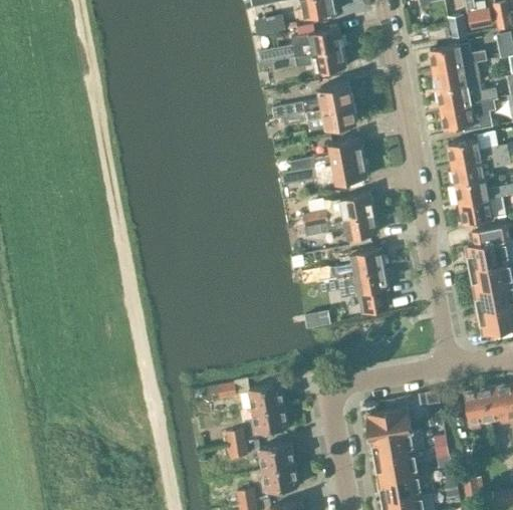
[(250,0),(252,9),(296,0),(250,0)]
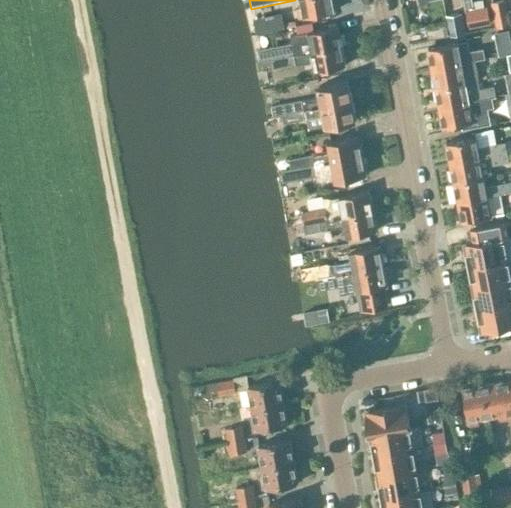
[(298,0),(300,9),(296,10),(298,20),(334,13),(331,0),(298,0)]
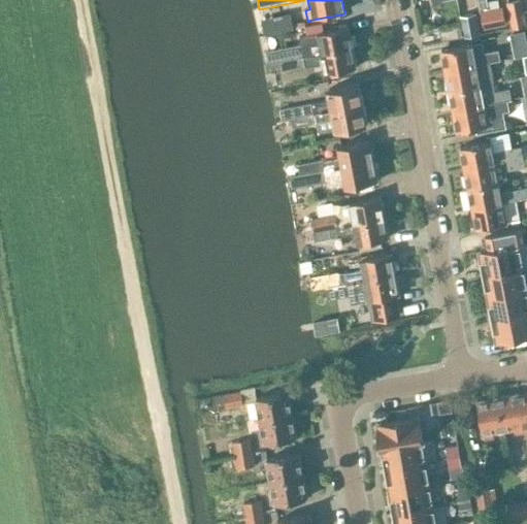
[(526,29),(520,2),(505,5),(511,32),(526,29)]
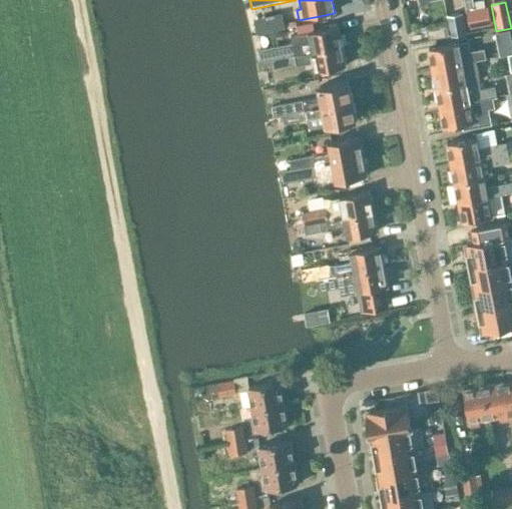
[(466,14),(466,18),(467,18),(470,32),(491,27),(488,10),(466,14)]
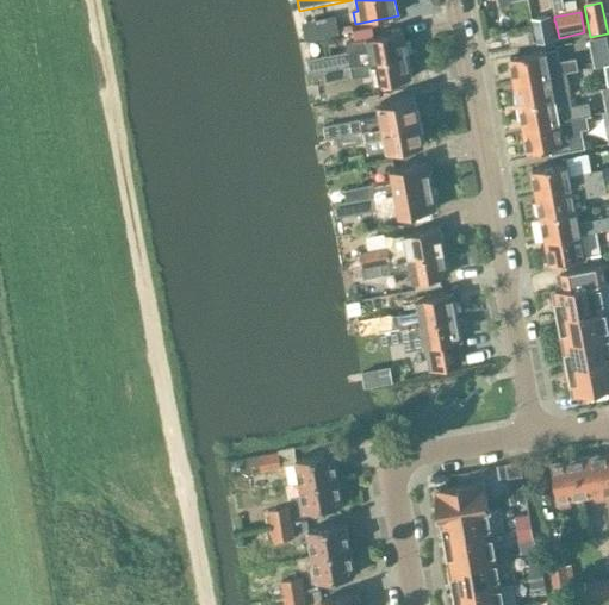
[(335,19),(317,23),(321,41),(339,37),(335,19)]
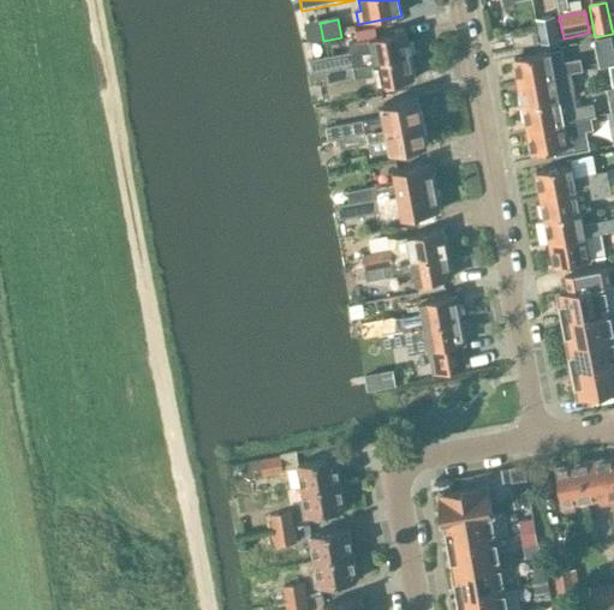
[(559,42),(555,23),(554,19),(535,23),(540,46),(559,42)]
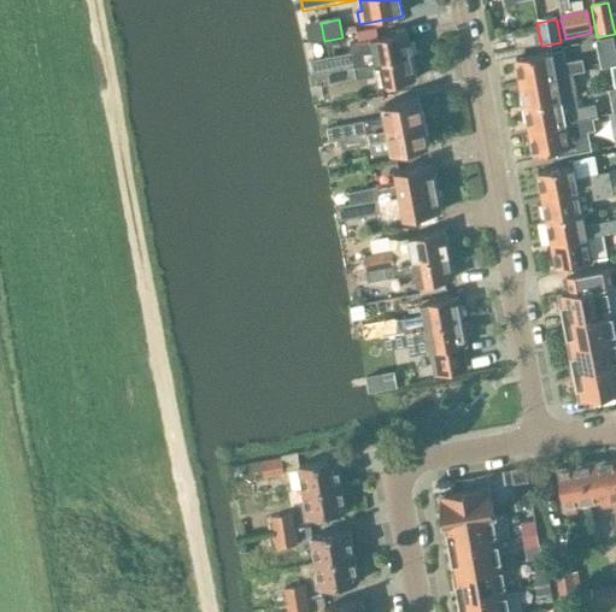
[(539,45),(538,33),(514,37),(516,48),(539,45)]
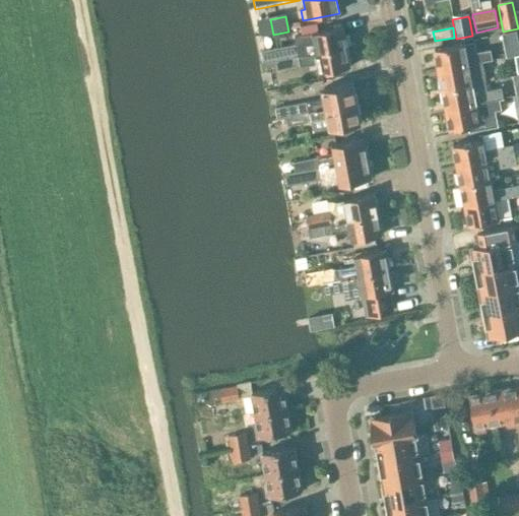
[(262,65),(275,62),(309,56),(345,49),(341,29),(302,38),(304,48),(296,50),(296,48),(260,55),(262,65)]
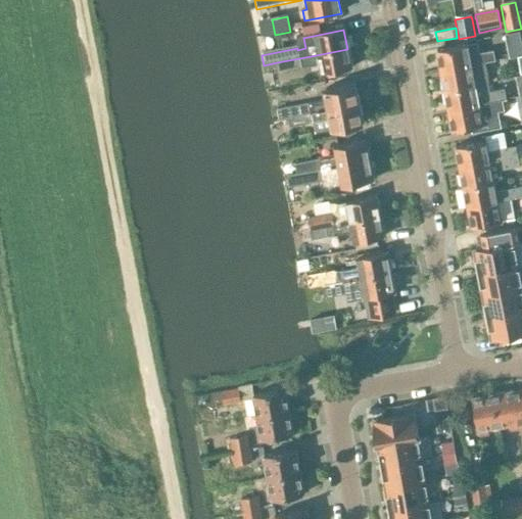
[(436,52),(440,73),(471,66),(484,63),(494,61),(492,53),(479,55),(477,45),(436,52)]
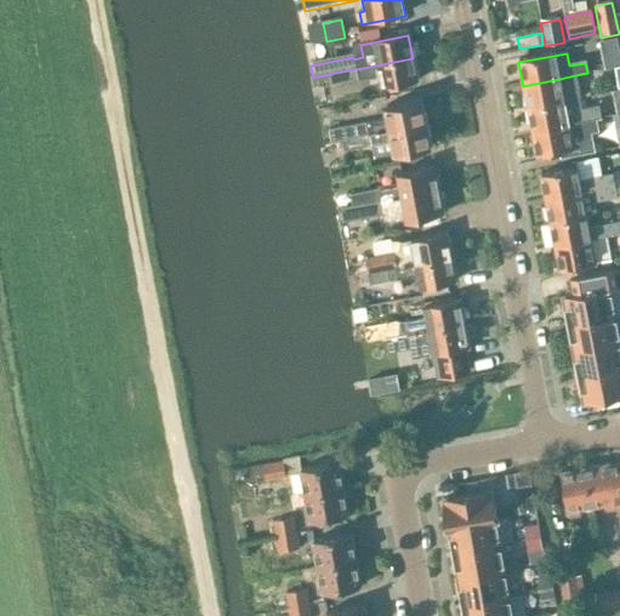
[(619,57),(619,53),(601,57),(604,72),(619,68),(619,57)]
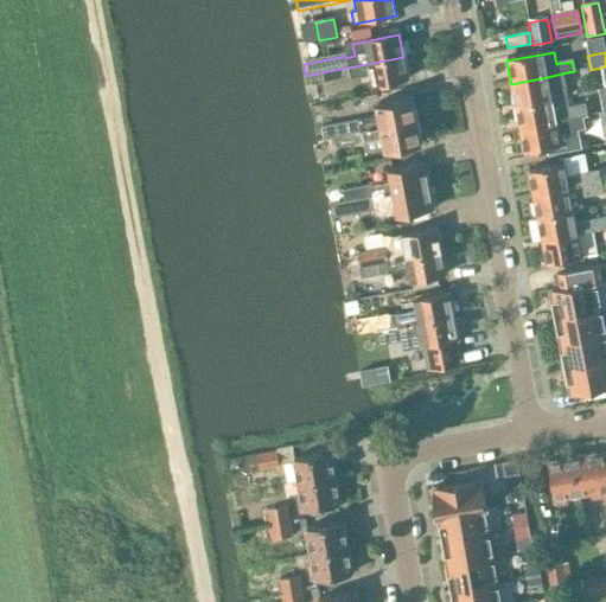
[(408,79),(403,57),(361,65),(321,72),(323,84),(370,75),(372,87),(408,79)]
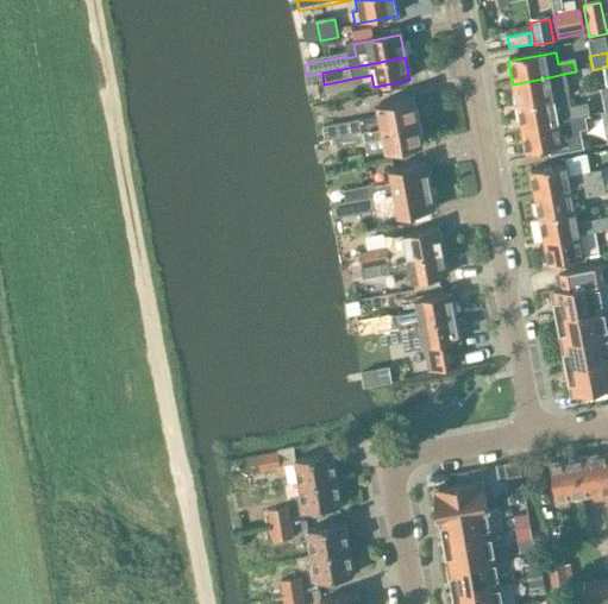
[(564,74),(549,77),(513,85),(516,107),(553,101),(568,98),(569,98),(564,74)]
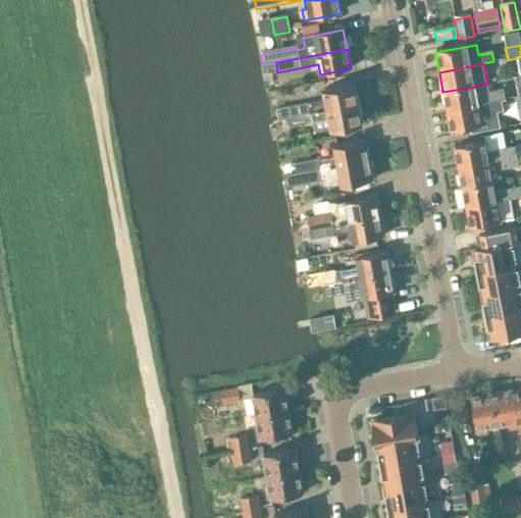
[(486,84),(474,87),(443,92),(447,111),(477,105),(506,100),(507,100),(505,93),(488,96),(486,84)]
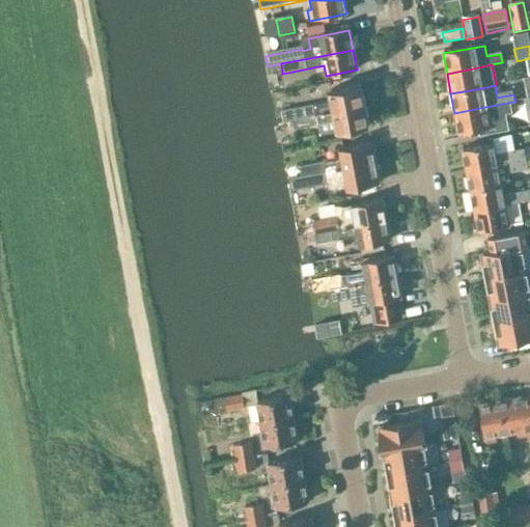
[(280,112),(282,122),(314,116),(364,107),(360,87),(329,93),(331,103),(295,110),(280,112)]
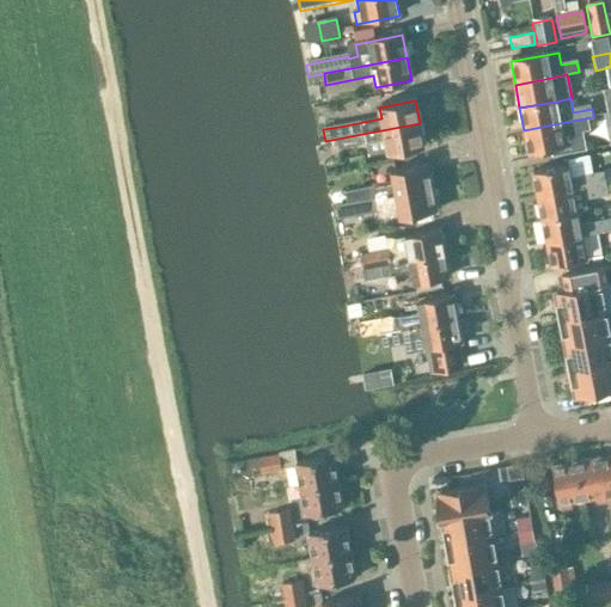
[(596,130),(594,127),(593,117),(560,123),(524,130),(527,154),(564,148),(563,136),(596,130)]
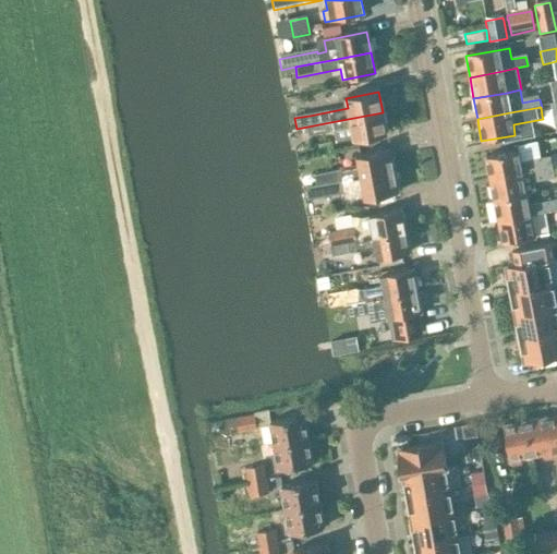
[(387,134),(383,112),(330,122),(297,129),(298,130),(294,131),(297,140),(334,133),(336,144),(387,134)]
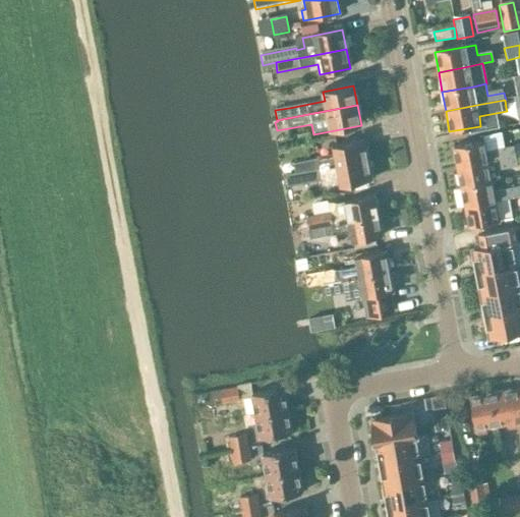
[(295,175),(367,162),(363,141),(334,148),(336,158),(319,161),(293,165),(295,175)]
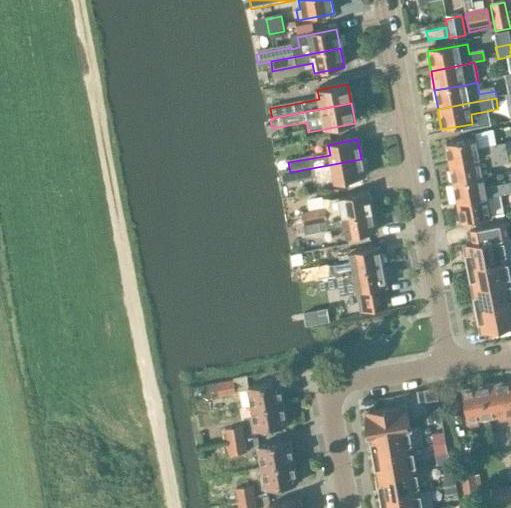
[(445,146),(449,166),(506,154),(506,150),(505,145),(483,149),(484,151),(478,152),(475,140),(445,146)]
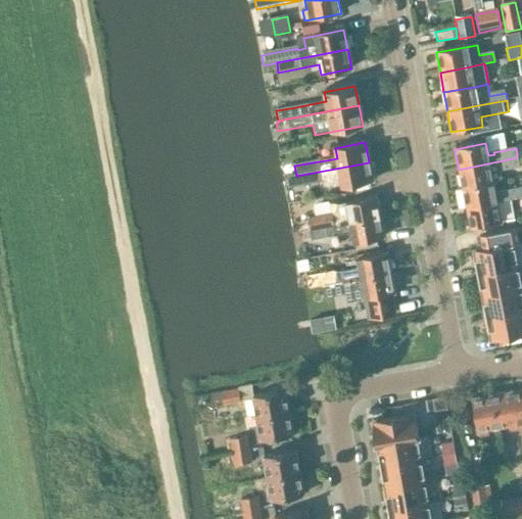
[(517,157),(459,170),(462,189),(493,183),(500,182),(497,171),(519,167),(517,157)]
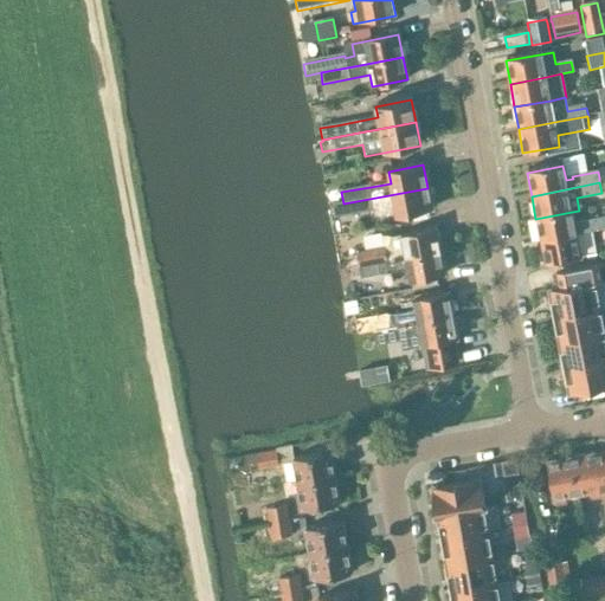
[(427,188),(343,204),(333,206),(335,219),(366,212),(366,211),(394,206),(397,218),(432,211),(427,188)]
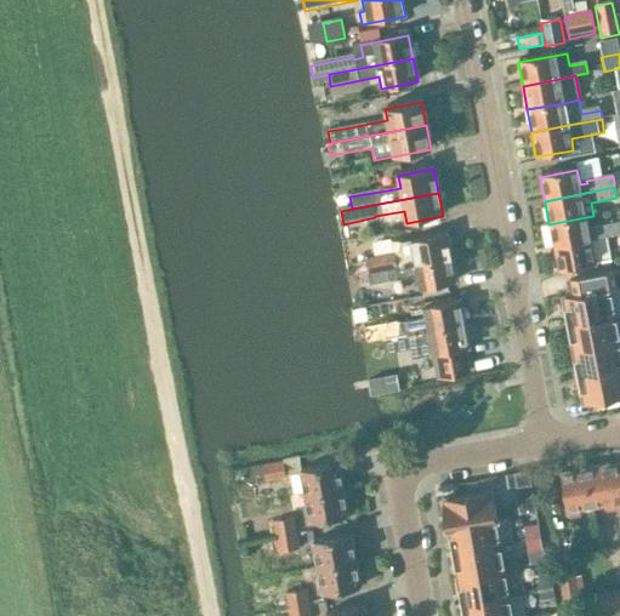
[(549,224),(553,249),(591,243),(604,239),(619,235),(619,222),(596,227),(596,229),(589,231),(586,217),(549,224)]
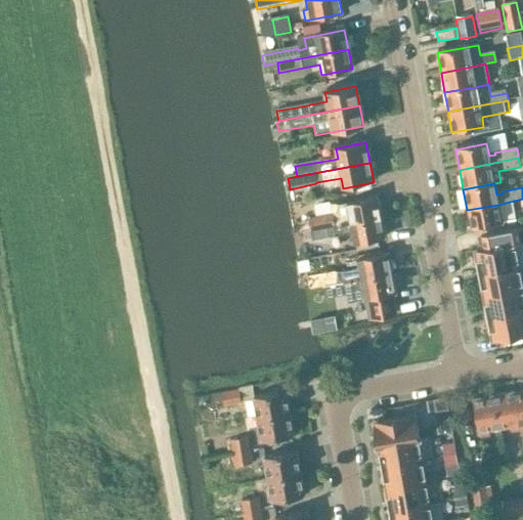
[(332,228),(381,219),(377,199),(346,205),(348,215),(333,218),(333,215),(307,220),(310,232),(332,228)]
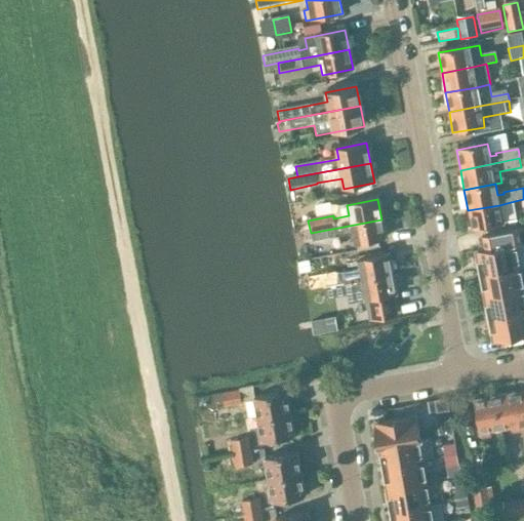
[(515,223),(511,202),(499,205),(468,210),(472,231),(515,223)]
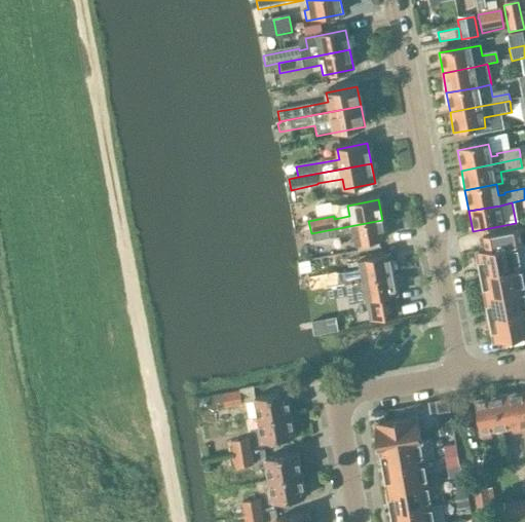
[(333,229),(311,233),(299,235),(299,236),(294,237),(296,246),(301,245),(301,247),(328,241),(328,240),(353,235),(354,246),(385,239),(382,220),(333,229)]
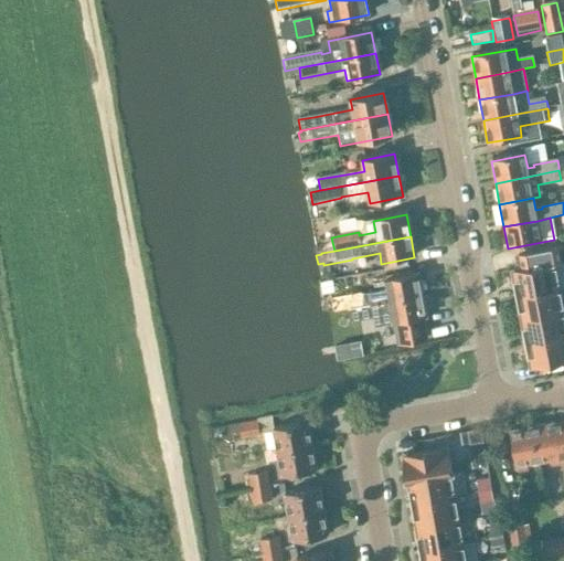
[(559,289),(554,265),(512,273),(517,297),(559,289)]
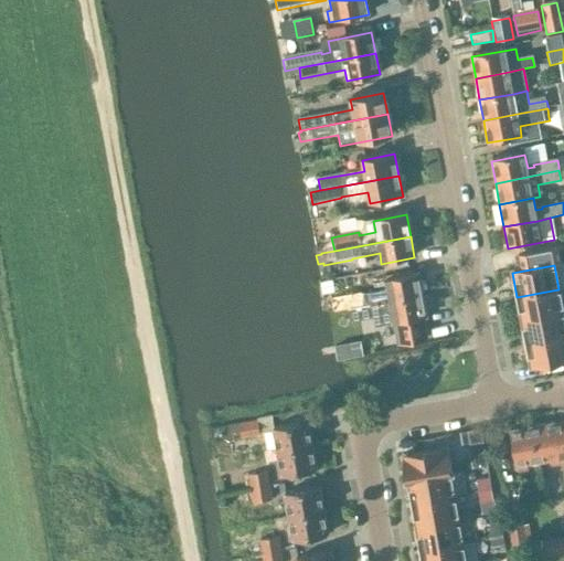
[(359,295),(329,300),(332,314),(350,310),(422,296),(417,275),(385,282),(387,293),(360,298),(359,295)]
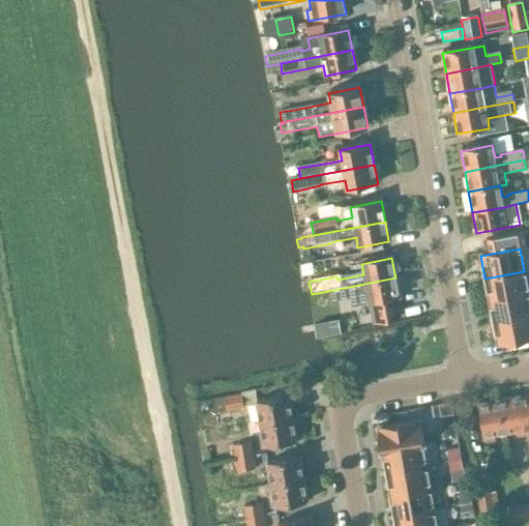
[(485,279),(490,300),(528,293),(524,271),(485,279)]
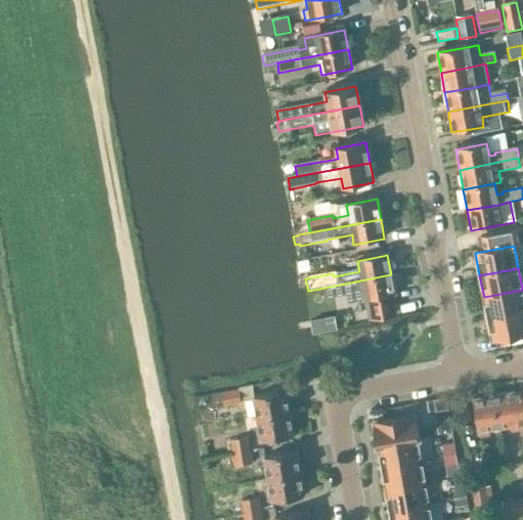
[(391,274),(324,288),(327,298),(338,296),(346,295),(347,304),(364,301),(368,320),(378,319),(395,315),(394,310),(391,296),(395,295),(391,274)]
